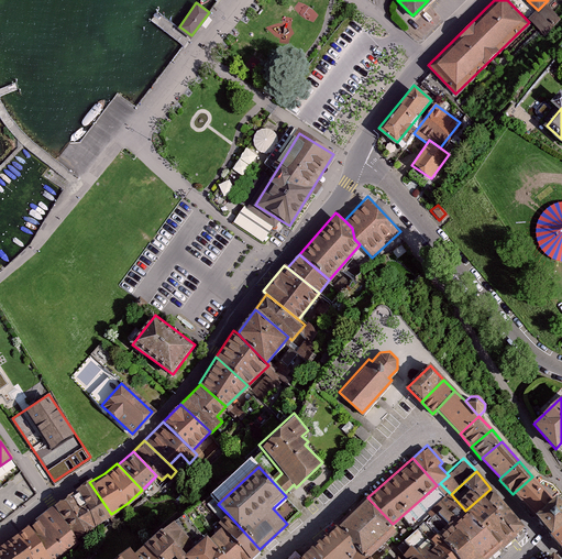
[(532,477),(514,493),(533,516),(535,517),(554,502),(552,500),(532,477)]
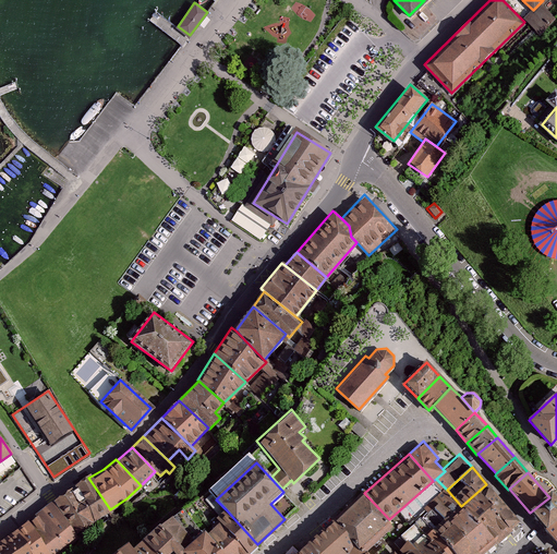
[(72,490),(74,492),(93,520),(105,513),(110,509),(88,478),(72,490)]
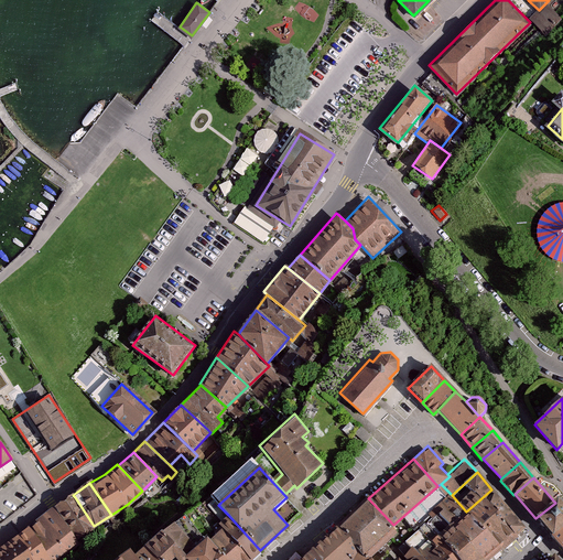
[(466,512),(500,549),(526,527),(491,490),(466,512)]
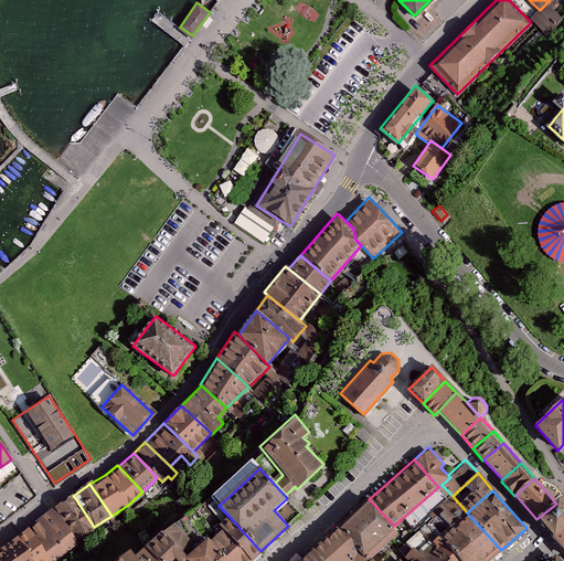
[(449,526),(481,560),(488,560),(501,550),(467,512),(453,496),(449,493),(433,508),(449,526)]
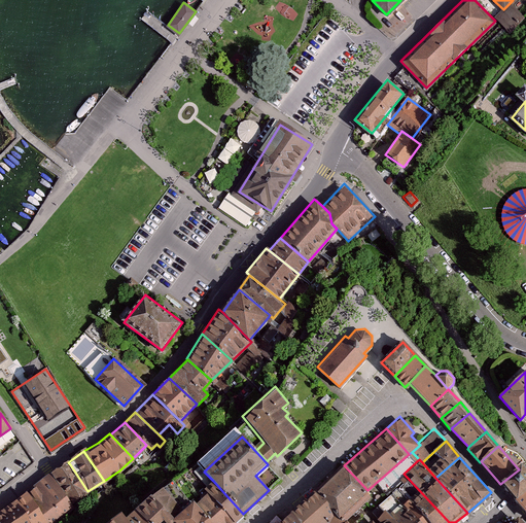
[(70,464),(68,462),(67,461),(50,472),(73,501),(88,491),(70,464)]
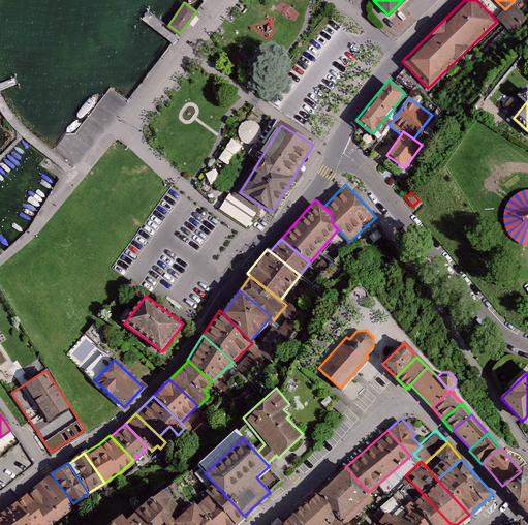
[(345,467),(316,494),(344,524),(346,523),(374,498),(369,492),(345,467)]
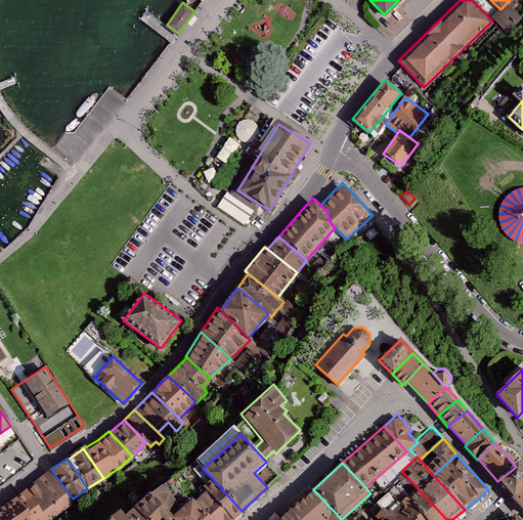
[(516,467),(497,481),(505,489),(507,491),(514,500),(522,491),(522,470),(518,465),(516,467)]
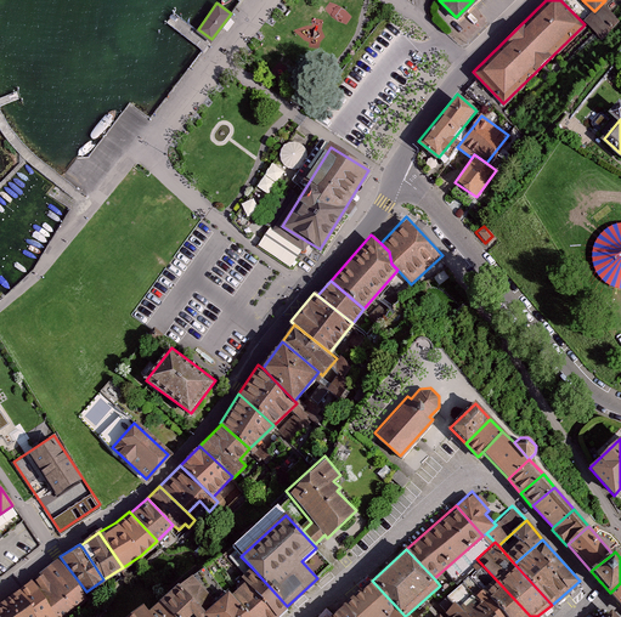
[(56,559),(29,579),(58,616),(60,616),(86,596),(56,559)]
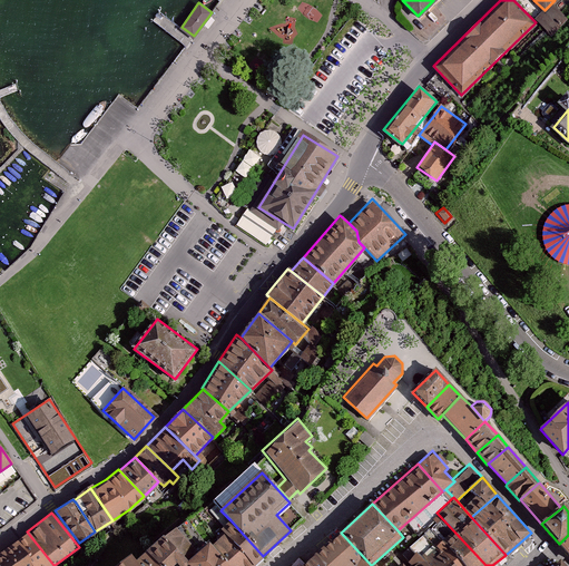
[(219,530),(223,535),(253,565),(263,556),(231,520),(219,530)]
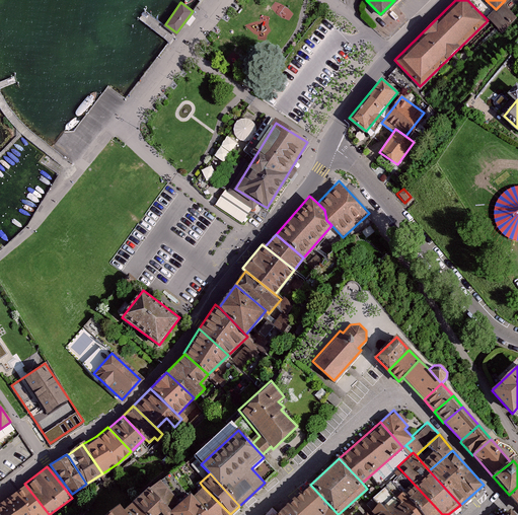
[(442,514),(413,483),(401,493),(421,514),(442,514)]
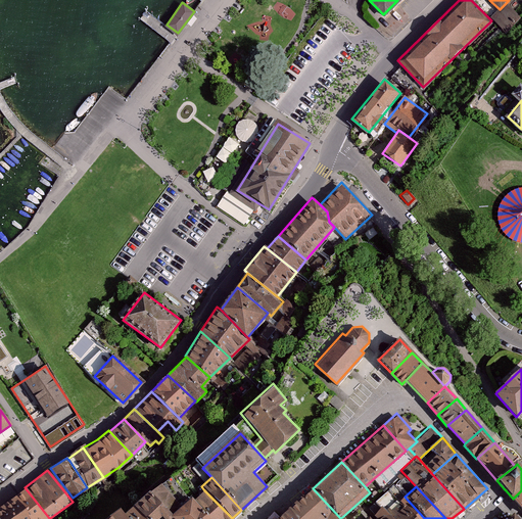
[(49,518),(25,487),(0,505),(0,518),(49,518)]
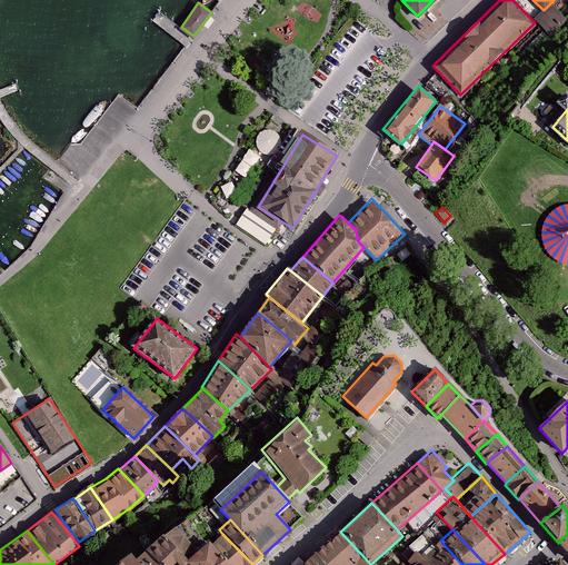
[(340,532),(314,555),(322,564),(369,564),(370,564),(340,532)]
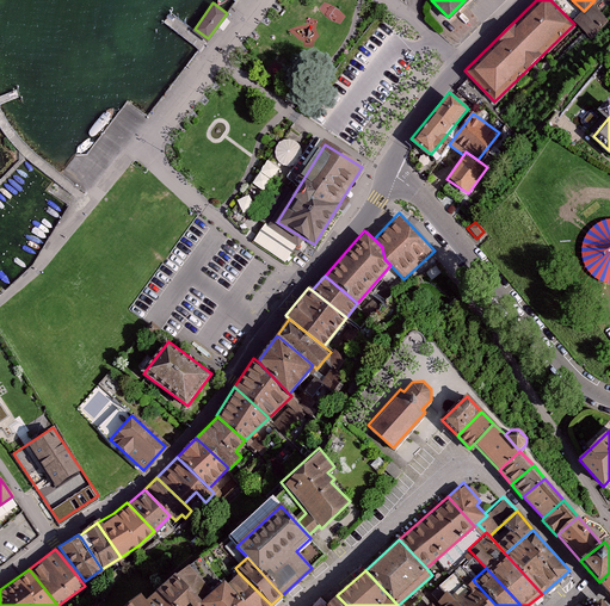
[(460,605),(486,605),(464,582),(454,572),(439,585),(447,592),(460,605)]
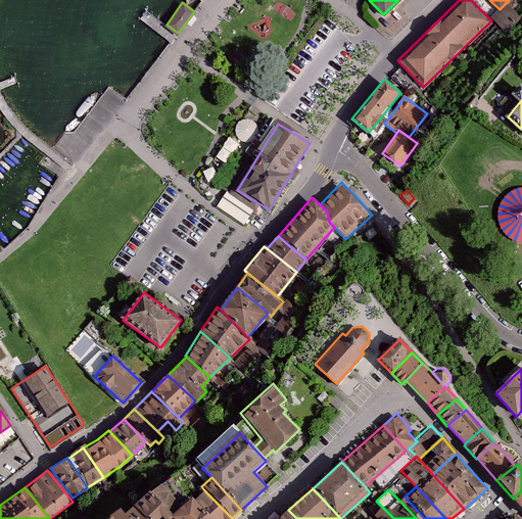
[(199,496),(220,518),(231,518),(232,518),(204,490),(199,496)]
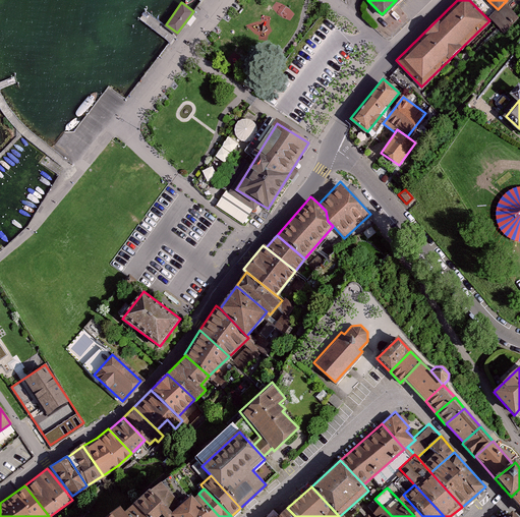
[(519,489),(511,497),(519,507),(519,489)]
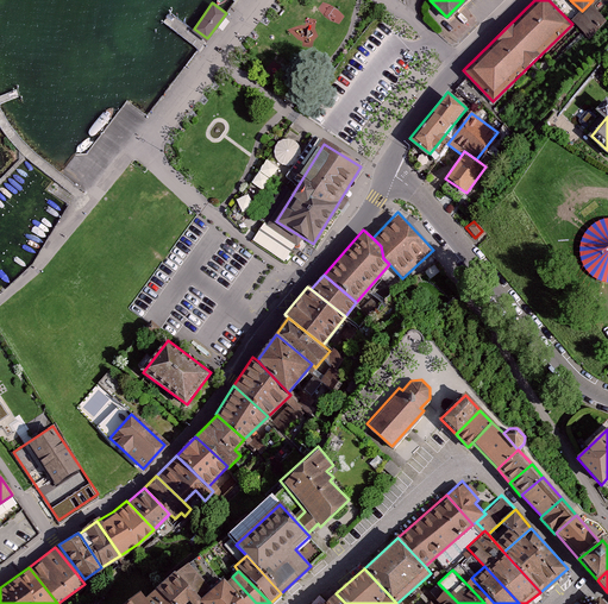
[(198,603),(173,574),(143,601),(145,603),(198,603)]
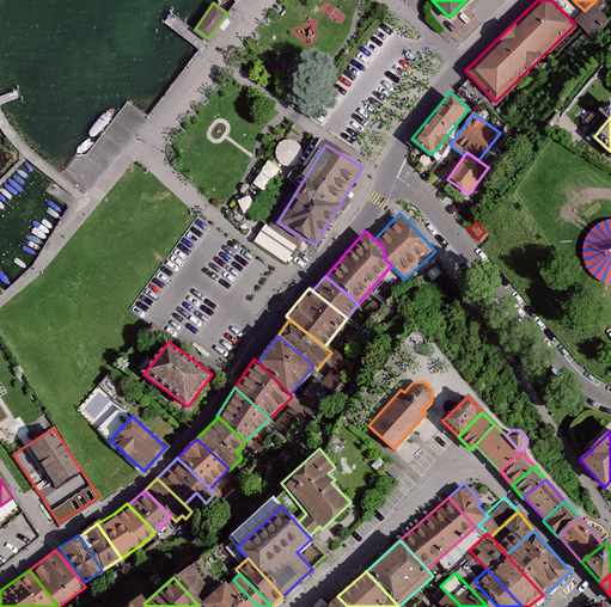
[(487,606),(496,606),(474,581),(470,578),(465,583),(487,606)]
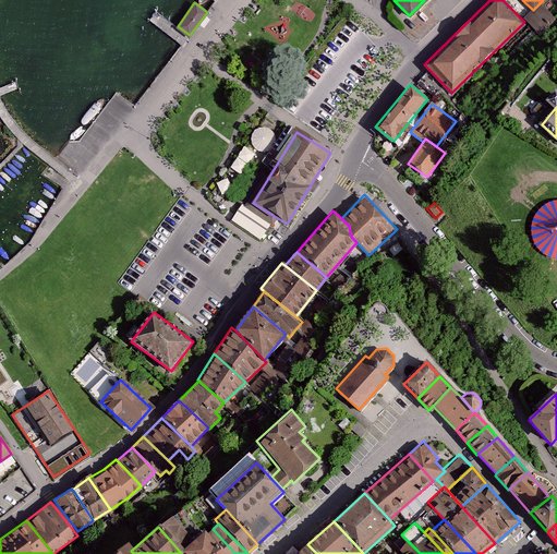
[(234,553),(213,529),(204,536),(220,553),(234,553)]
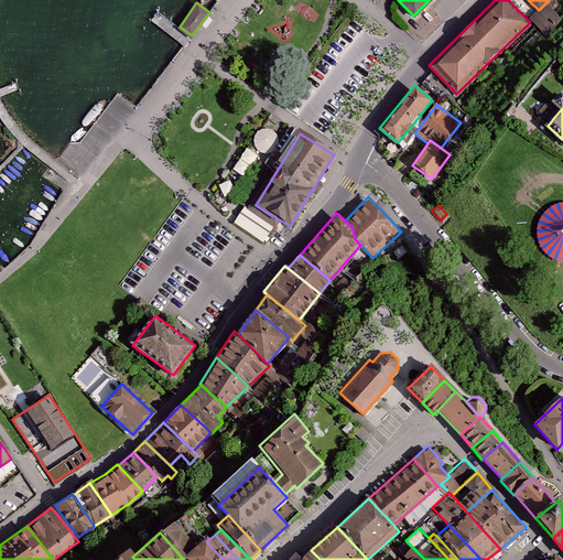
[(223,559),(206,541),(205,540),(183,559),(223,559)]
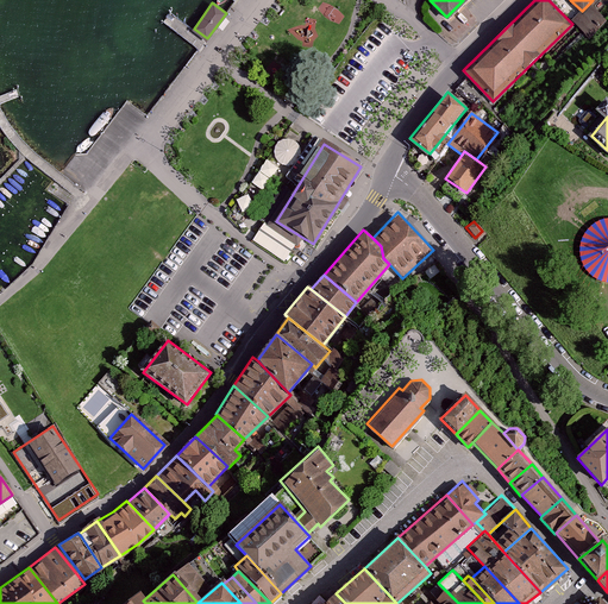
[(458,603),(445,590),(431,603),(458,603)]
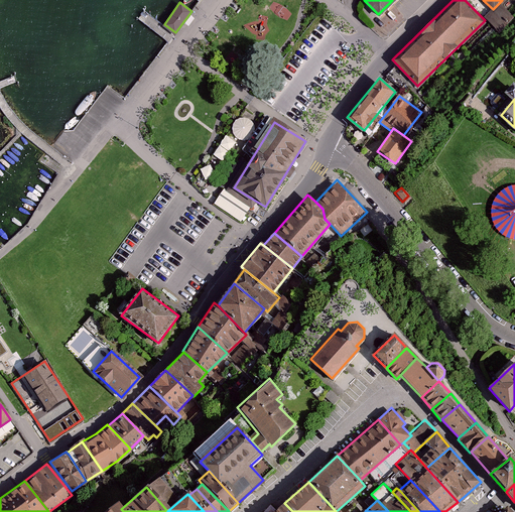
[(123,511),(121,509),(116,503),(105,511),(123,511)]
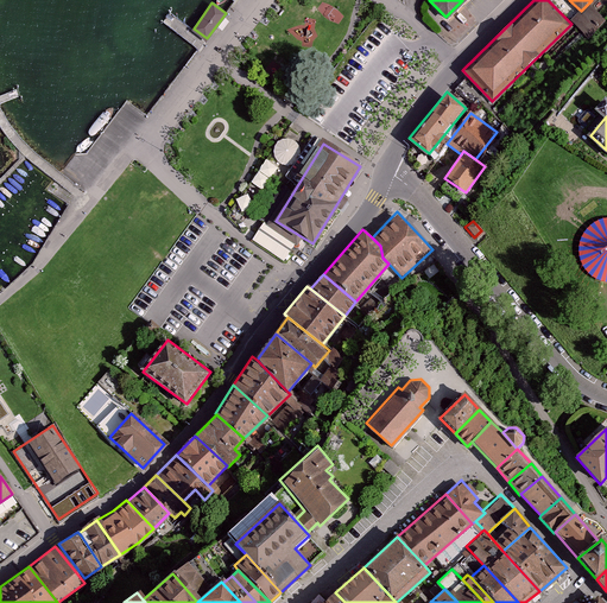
[(322,602),(345,602),(335,592),(322,602)]
